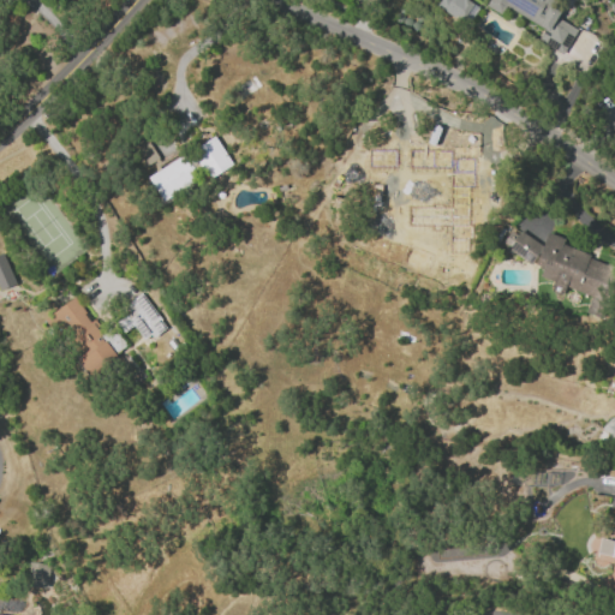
[(439,0),(436,5),(466,25),(479,6),(470,0),(439,0)]
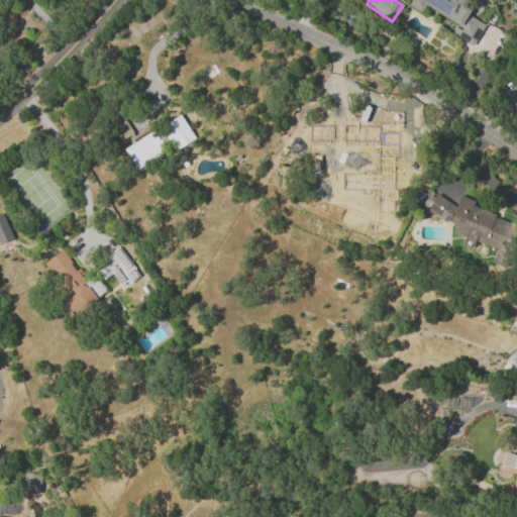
[(411,0),(408,5),(421,12),(423,6),(456,23),(451,34),(474,45),(484,24),(467,15),(470,9),(461,5),(463,0),(411,0)]
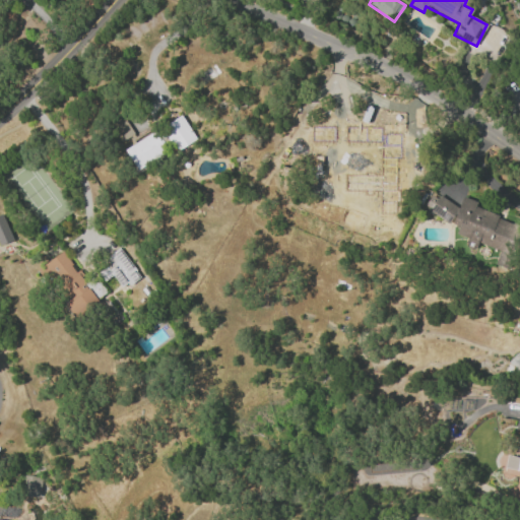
[(161,125),(174,150),(194,141),(183,116),(161,125)]
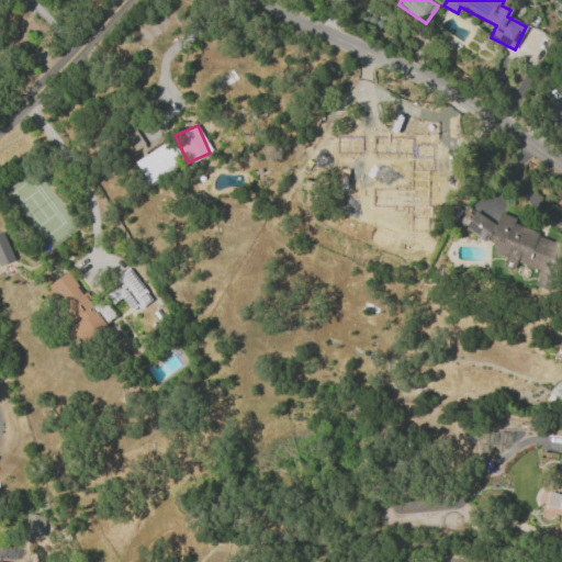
[(453,203),(454,172),(382,170),(381,176),(363,176),(364,131),(343,130),(343,136),(325,136),(324,157),(339,157),(338,202),(347,202),(347,214),(373,214),(373,201),(453,203)]
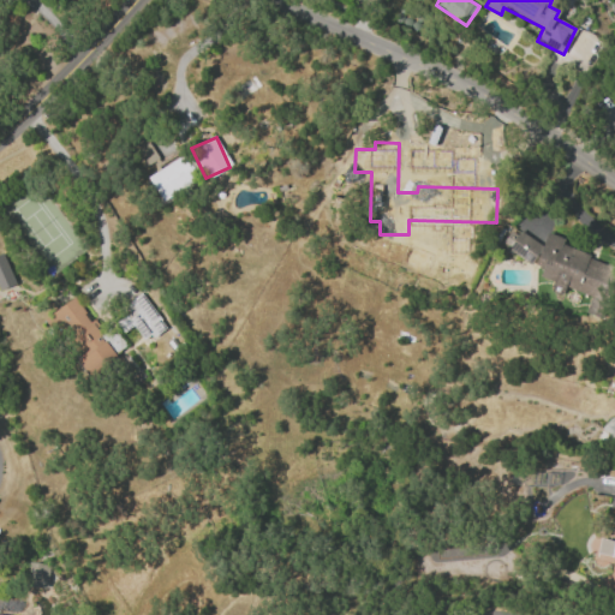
[(159,199),(198,180),(186,156),(147,174),(159,199)]
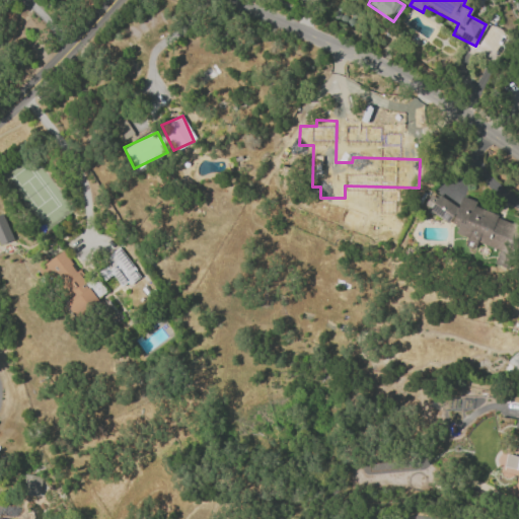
[(518,221),(518,220),(472,211),(475,200),(460,197),(458,203),(427,196),(424,213),(454,220),(450,236),(498,247),(494,265),(509,268),(518,221)]
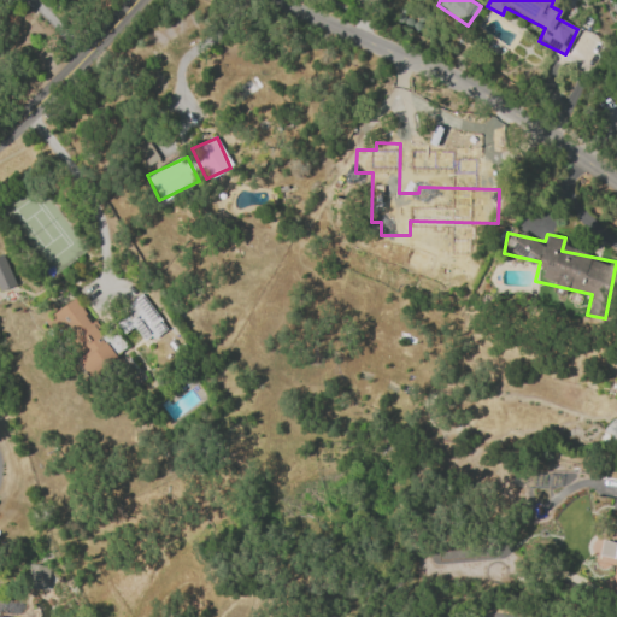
[(0,254),(0,291),(15,285),(1,254),(0,254)]
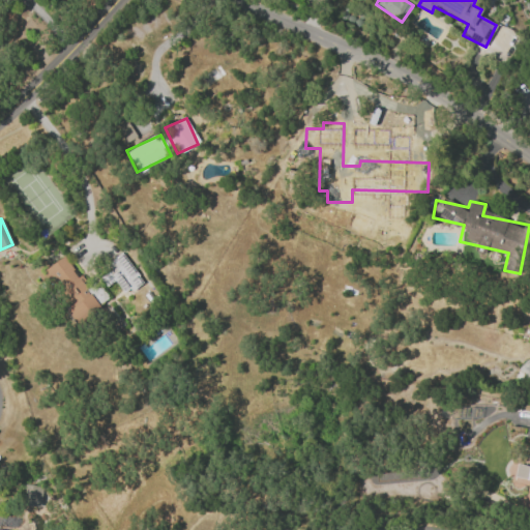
[(111,269),(99,275),(106,286),(115,281),(123,294),(141,284),(122,253),(107,261),(111,269)]
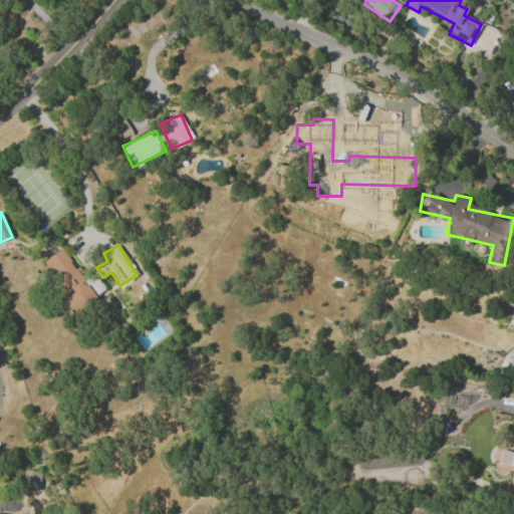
[(73,314),(106,291),(93,273),(85,279),(77,267),(75,268),(60,248),(37,265),(73,314)]
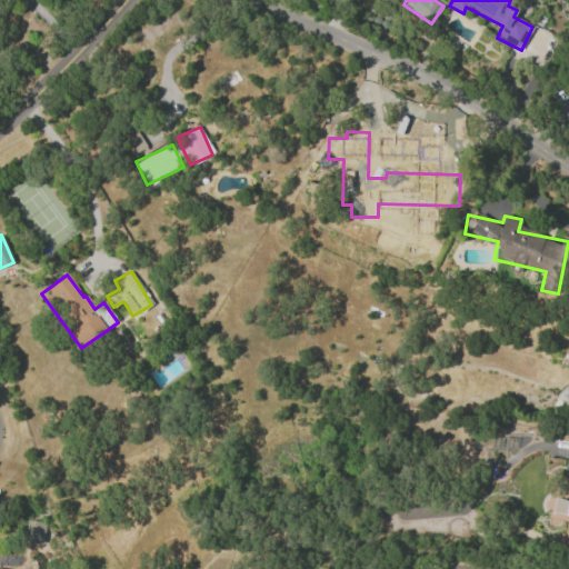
[(42,543),(46,521),(25,519),(21,541),(42,543)]
